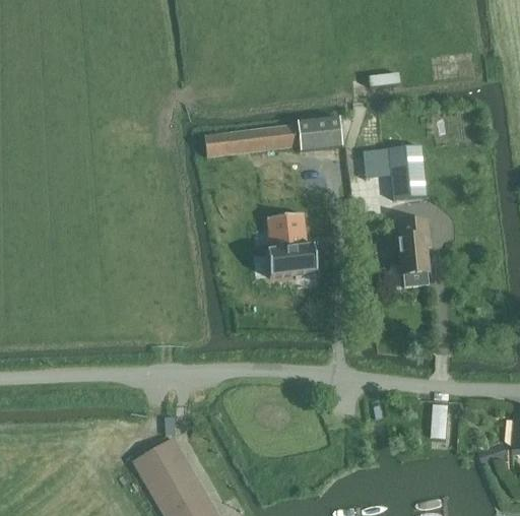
[(301,149),(343,144),(339,115),(297,120),(301,149)]
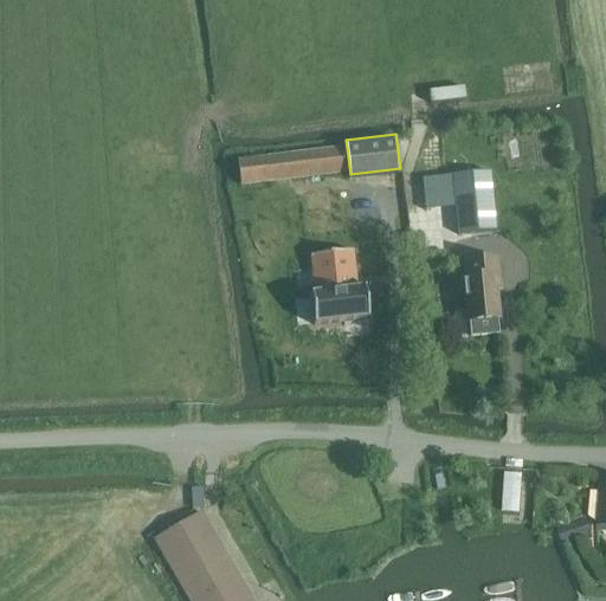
[(240,181),(345,169),(342,144),(238,157),(240,181)]
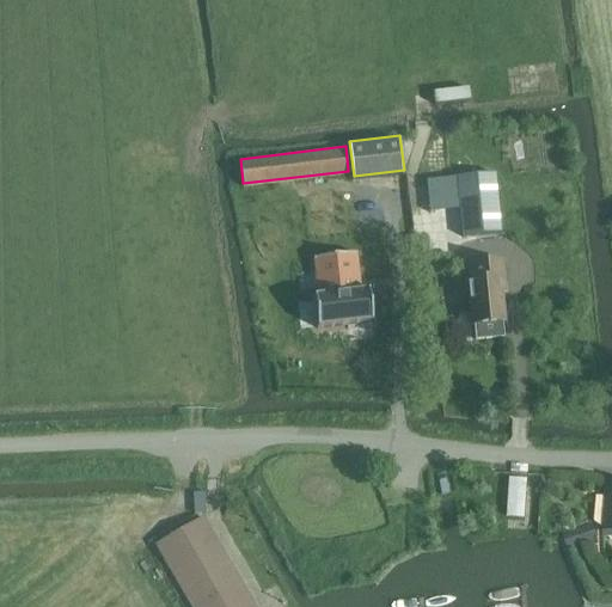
[(495,170),(426,177),(429,208),(459,204),(461,232),(501,228),(495,170)]
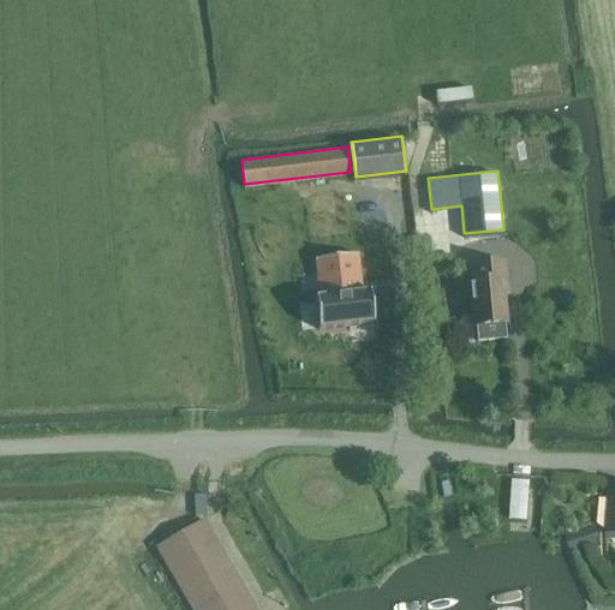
[(357,253),(314,257),(317,297),(314,298),(316,326),(369,321),(365,292),(360,292),(357,253)]
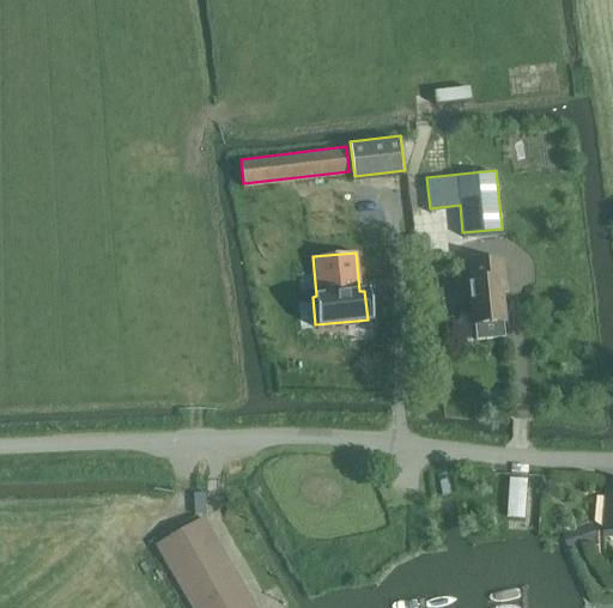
[(472,279),(469,279),(474,322),(475,322),(477,336),(507,334),(501,278),(504,278),(502,259),(471,261),(472,279)]
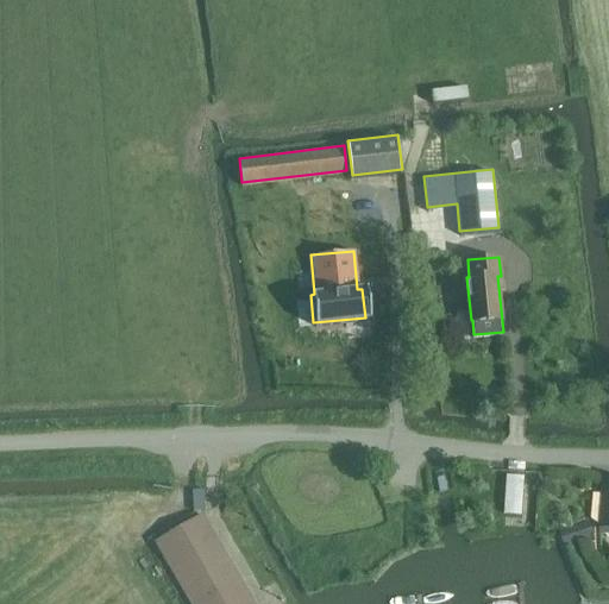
[(608,478),(607,478),(607,479),(596,479),(594,514),(603,515),(602,523),(608,523),(608,478)]
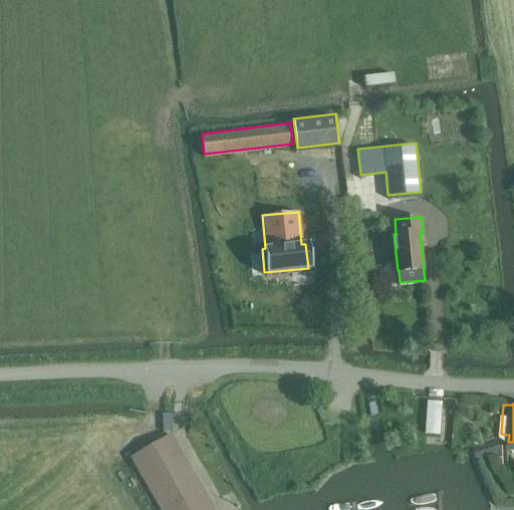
[(163,509),(216,509),(172,433),(132,456),(163,509)]
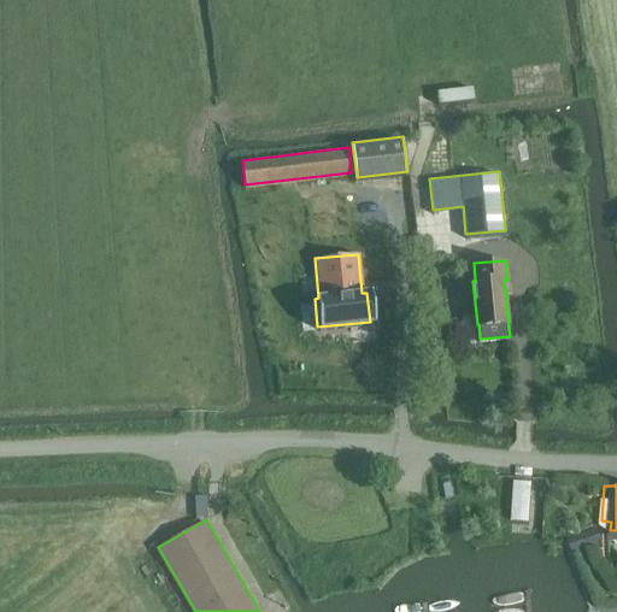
[(599,523),(569,534),(575,551),(605,540),(599,523)]
